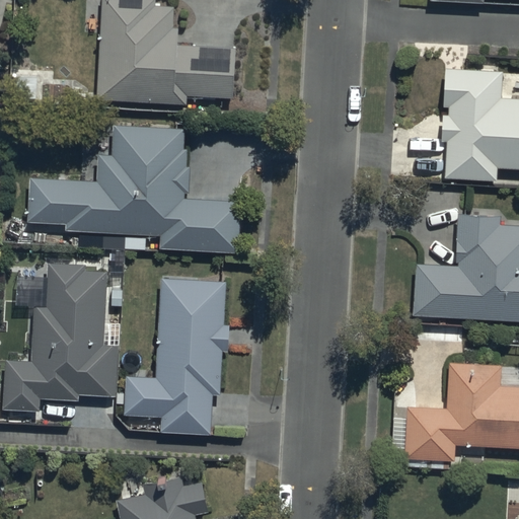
[(155,0),(102,0),(98,99),(188,103),(189,97),(233,99),(236,49),(180,46),(180,28),(173,28),(174,8),(156,7),(155,0)]
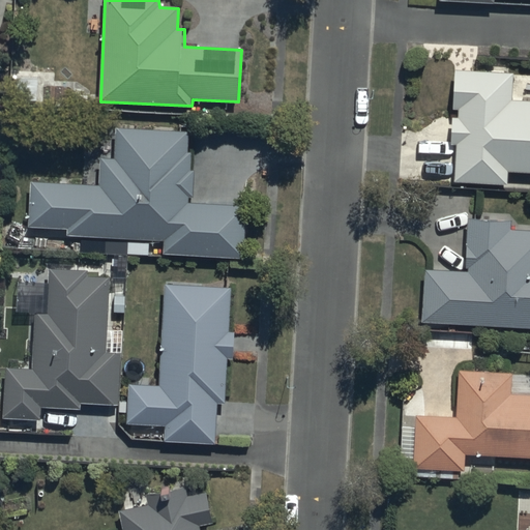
[(513,72),(455,70),(453,111),(460,111),(459,117),(451,117),(450,144),(458,144),(457,182),(510,185),(510,174),(529,175),(529,99),(512,99),(513,72)]
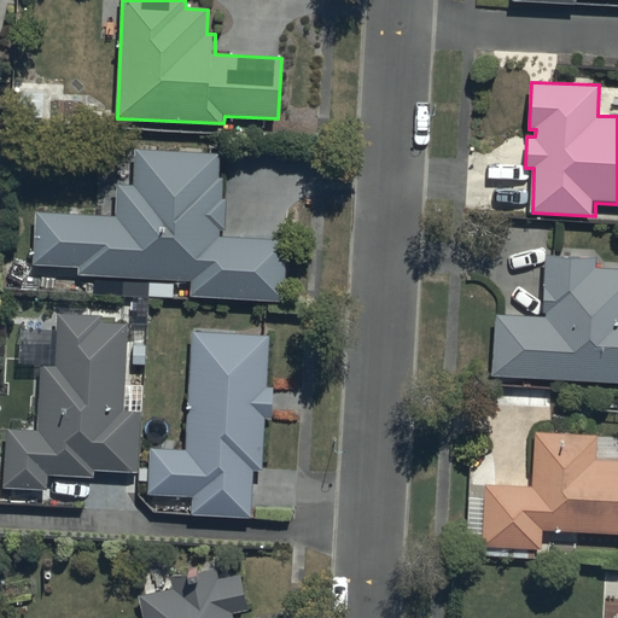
[(116,215),(36,213),(35,262),(79,263),(79,273),(192,278),(191,296),(287,299),(290,242),(220,239),(221,229),(226,229),(227,198),(222,198),(223,181),(220,180),(221,153),(136,150),(134,182),(117,181),(116,215)]
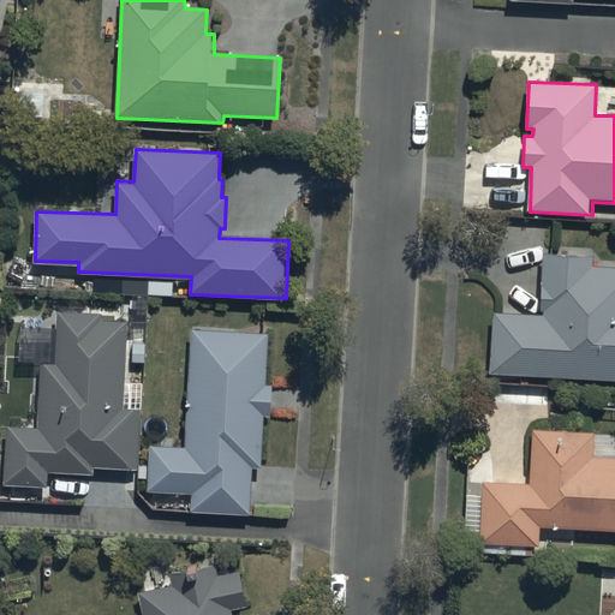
[(595,258),(543,256),(542,311),(493,310),(490,376),(614,378),(614,267),(593,267),(595,258)]
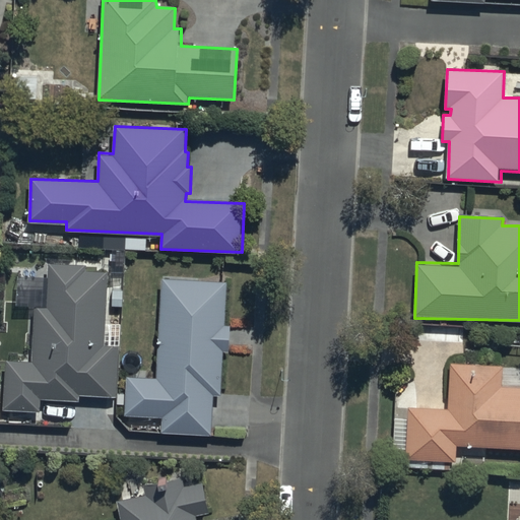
[(31,363),(5,362),(4,410),(39,411),(40,400),(79,401),(79,395),(119,396),(121,344),(107,344),(109,271),(86,270),(86,265),(50,264),(49,308),(33,307),(31,363)]
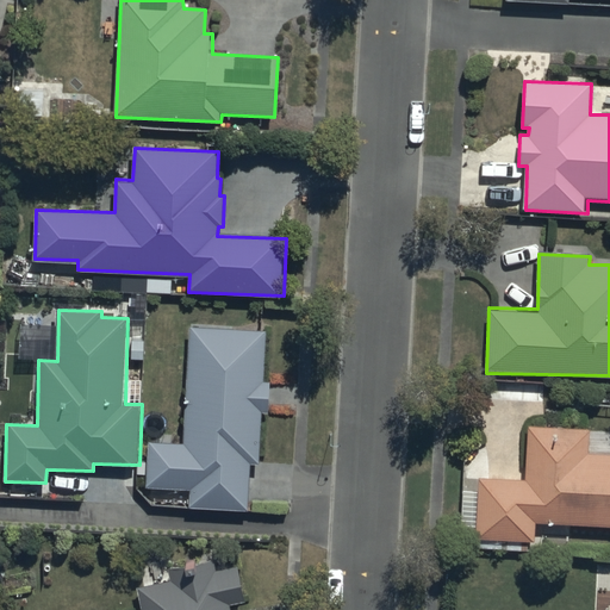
[(155,442),(149,441),(147,487),(190,490),(188,508),(248,510),(250,465),(260,465),(263,412),(271,412),(272,381),(265,381),(267,330),(192,325),(186,443),(170,442),(170,434),(155,434),(155,442)]
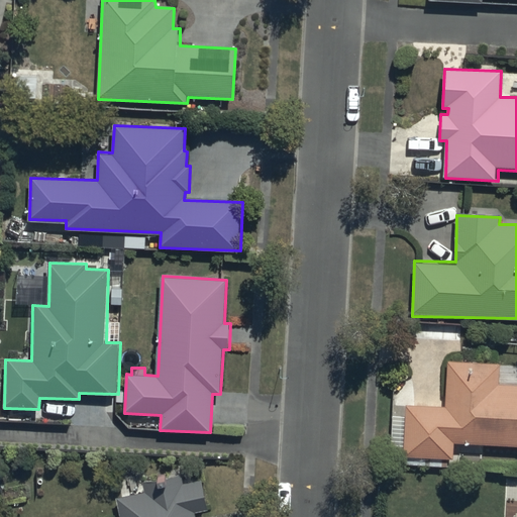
[(446,407),(406,406),(405,457),(453,458),(453,444),(516,445),(516,388),(500,388),(501,364),(448,363),(446,407)]
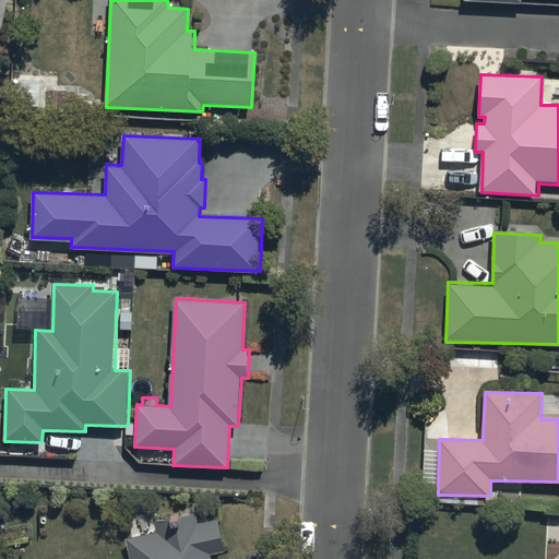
[(129,558),(212,558),(212,555),(226,552),(219,520),(198,524),(195,512),(155,521),(157,532),(126,538),(129,558)]
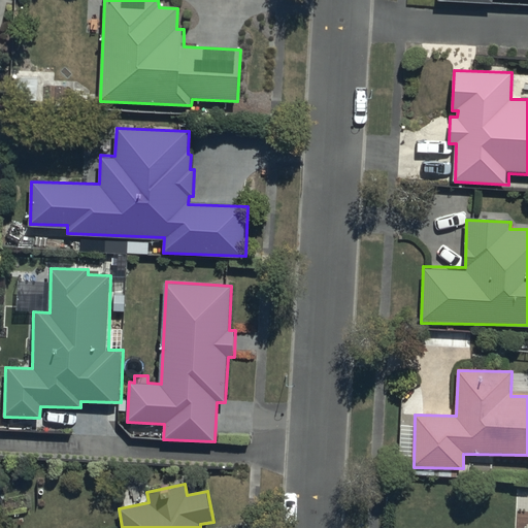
All buildings are outlined.
